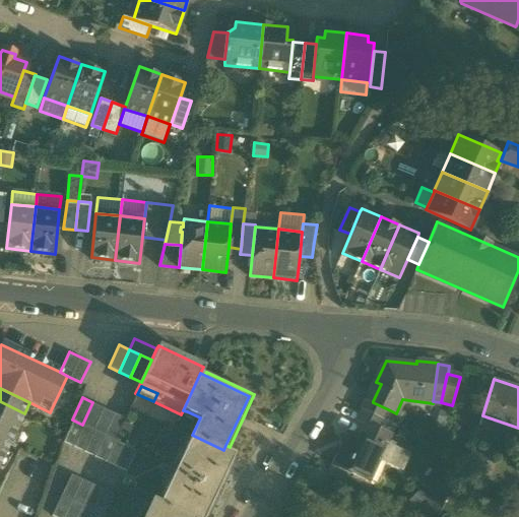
[(368,399),(363,409),(383,418),(388,409),(373,402),(373,401),(368,399)]
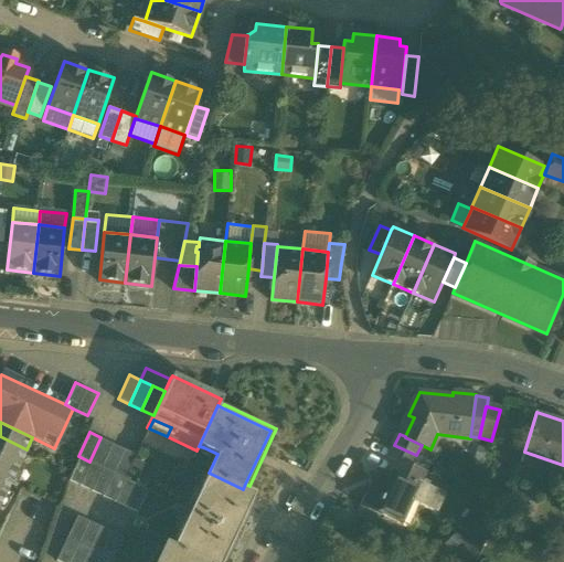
[(0,436),(0,504),(27,449),(0,436)]
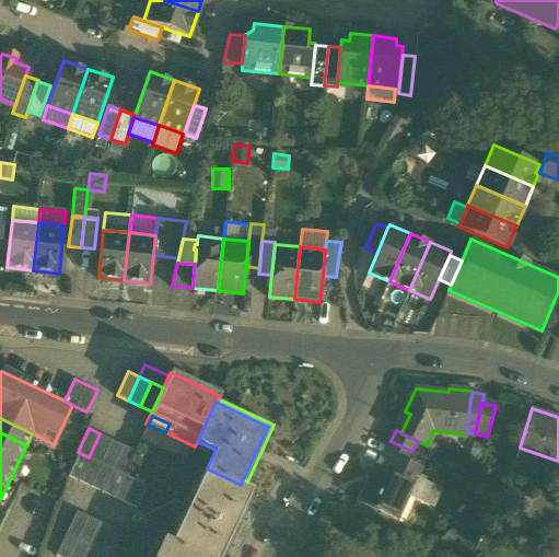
[(92,459),(101,463),(112,439),(100,433),(89,457),(92,459)]
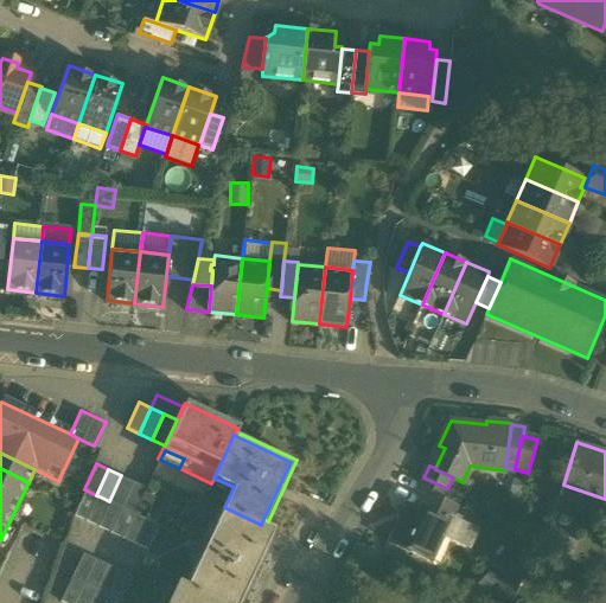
[(112,502),(122,507),(134,481),(121,475),(109,501),(112,502)]
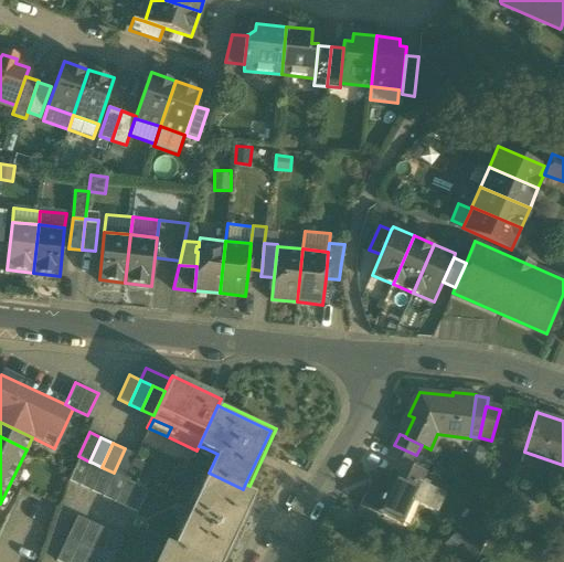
[(412,464),(416,455),(394,445),(389,455),(398,459),(400,458),(412,464)]
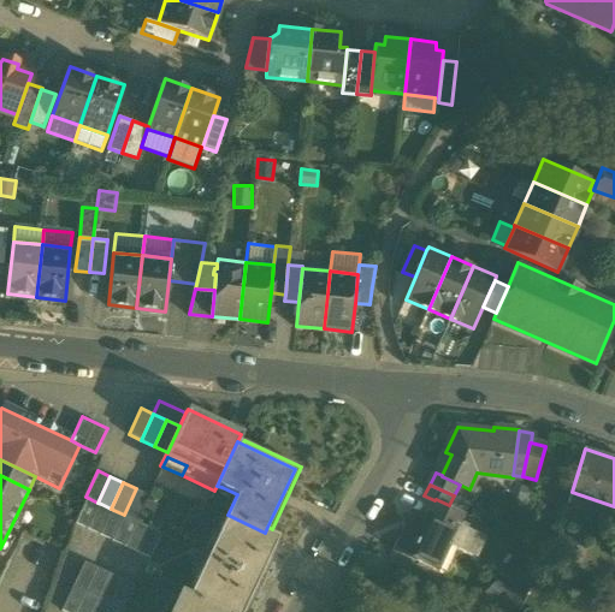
[(224,510),(229,512),(237,494),(222,487),(218,495),(228,500),(224,510)]
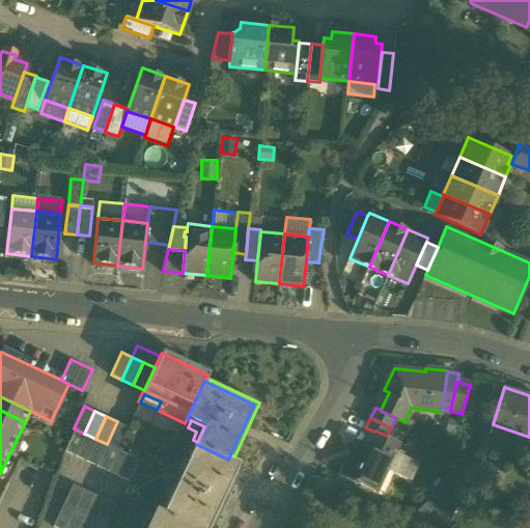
[(129,426),(117,421),(107,444),(108,445),(117,449),(129,426)]
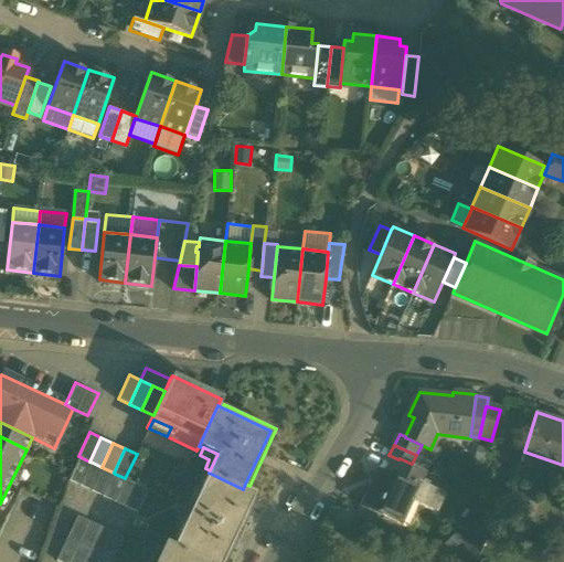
[(70,479),(82,485),(93,463),(89,462),(81,457),(70,479)]
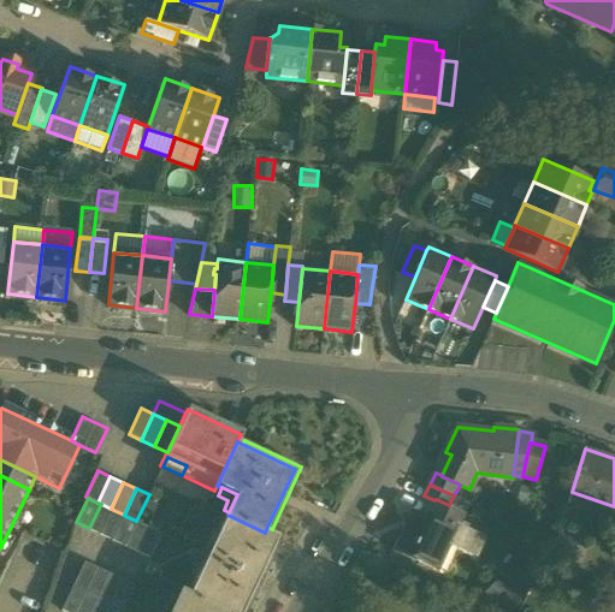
[(417,559),(433,568),(445,541),(473,554),(482,534),(460,523),(465,512),(449,505),(436,499),(435,500),(427,517),(413,510),(400,538),(401,539),(395,550),(415,559),(417,559)]
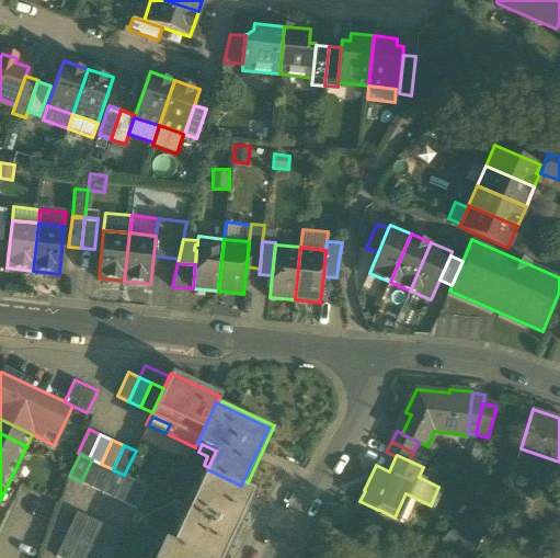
[(81,481),(92,487),(103,465),(101,464),(92,459),(81,481)]
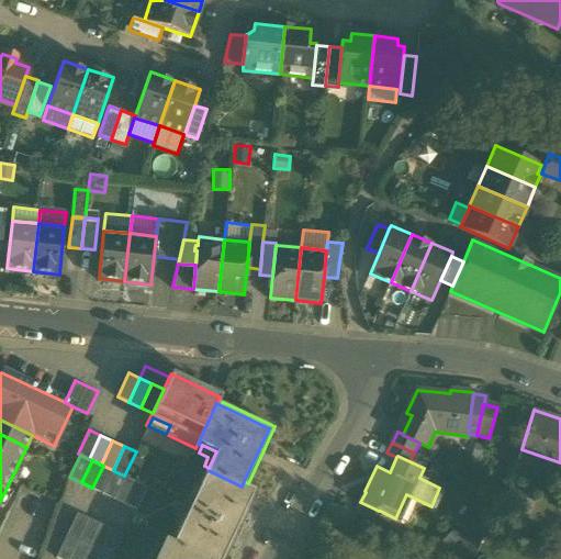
[(92,488),(104,493),(114,471),(113,470),(103,466),(92,488)]
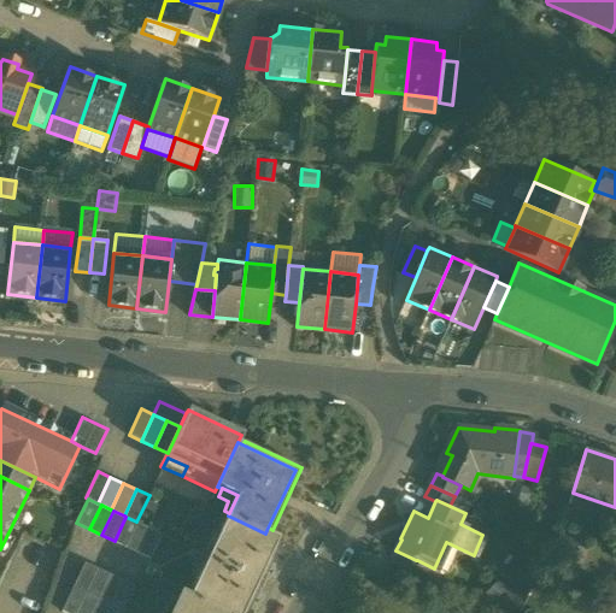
[(279,540),(265,534),(228,516),(226,520),(192,594),(189,597),(223,612),(244,612),(276,544),(279,540)]
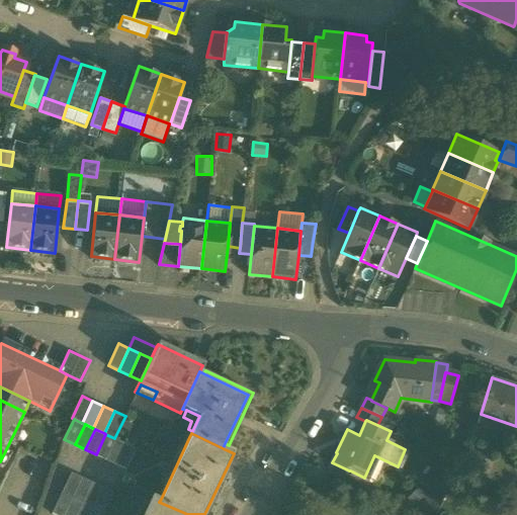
[(96,454),(106,459),(115,438),(114,438),(105,434),(96,454)]
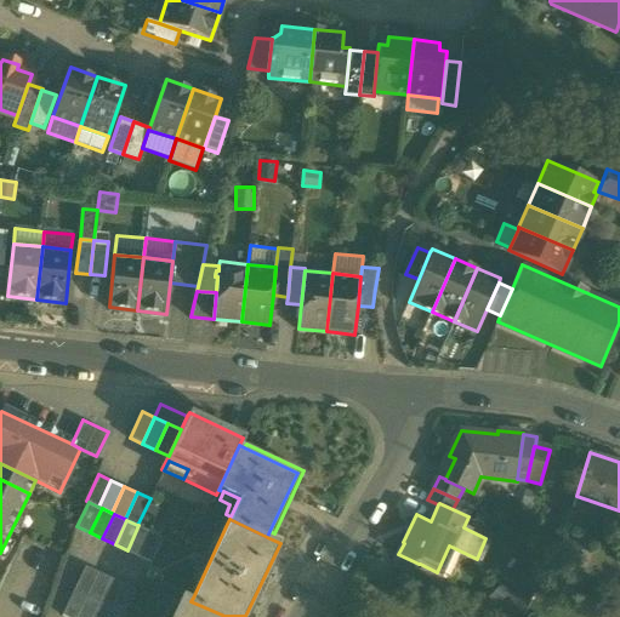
[(187,595),(193,598),(227,524),(221,521),(187,595)]
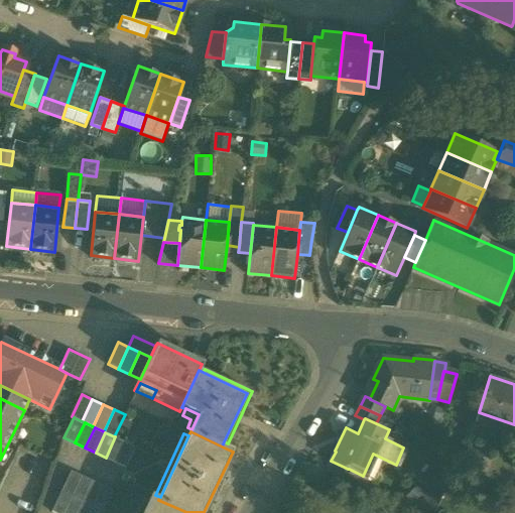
[(106,458),(116,463),(126,441),(115,436),(106,458)]
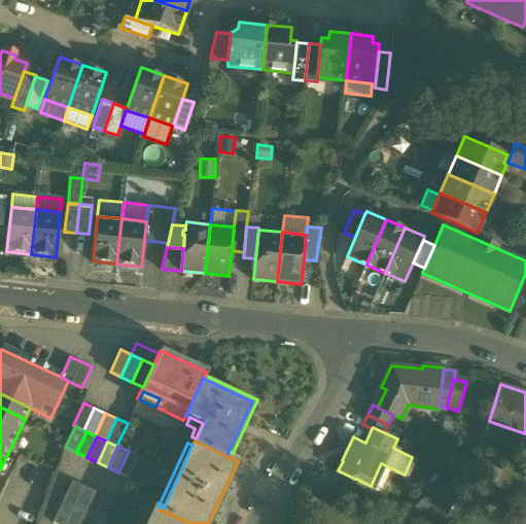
[(139,456),(129,451),(118,473),(130,478),(139,456)]
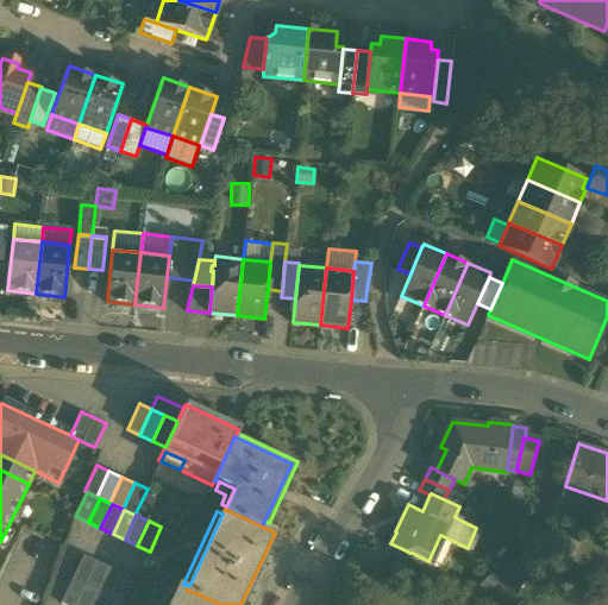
[(273,537),(240,604),(245,604),(277,540),(273,537)]
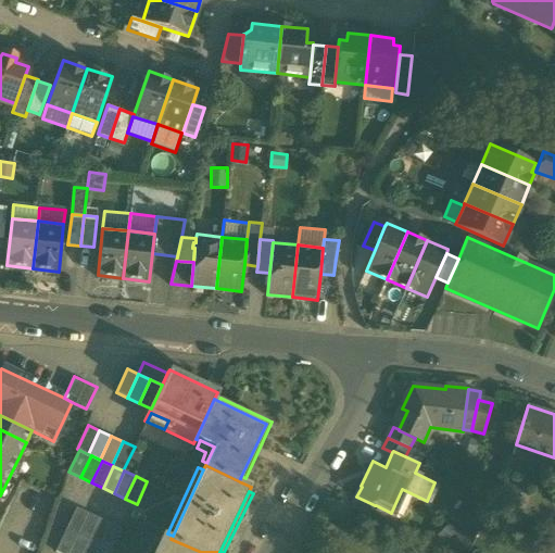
[(66,529),(78,535),(89,513),(76,507),(66,529)]
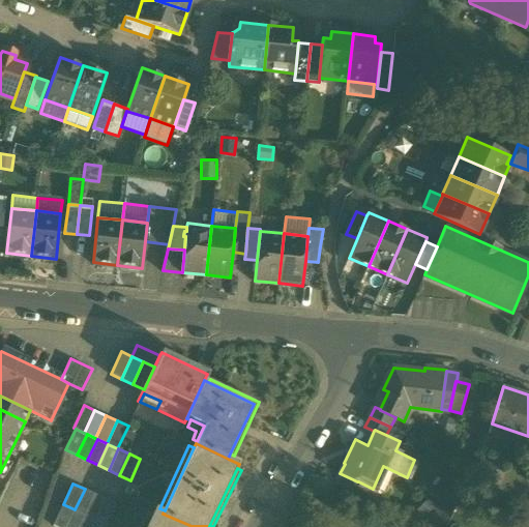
[(95,494),(85,489),(75,509),(86,515),(95,494)]
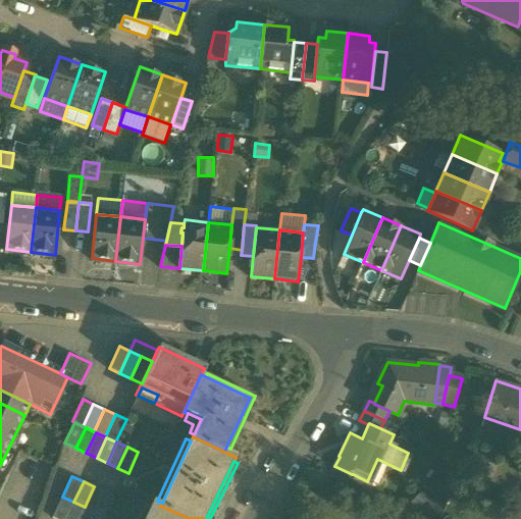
[(104,490),(94,486),(85,507),(95,511),(104,490)]
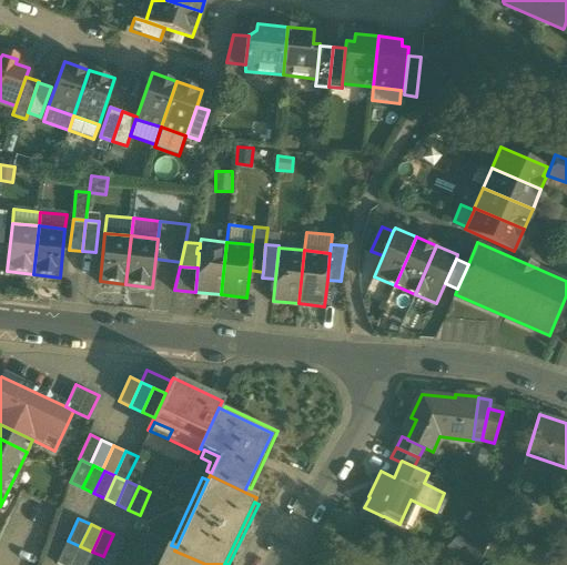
[(472,564),(484,553),(462,531),(446,546),(464,564),(472,564)]
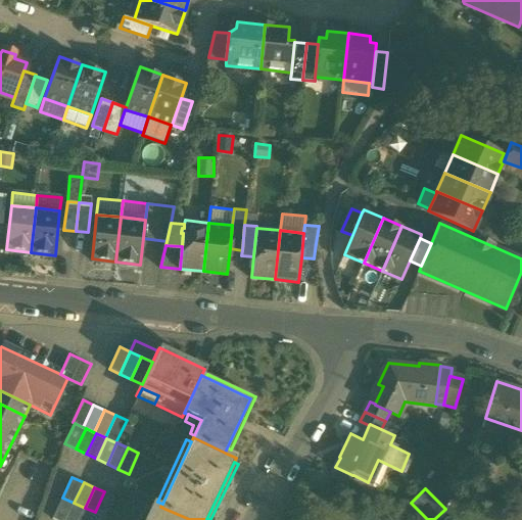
[(115,497),(104,491),(95,512),(105,517),(115,497)]
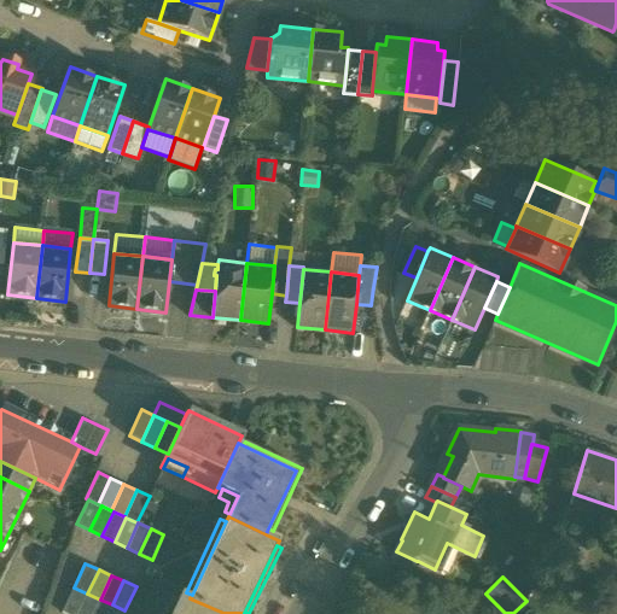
[(63,612),(68,613),(77,613),(87,594),(74,588),(63,612)]
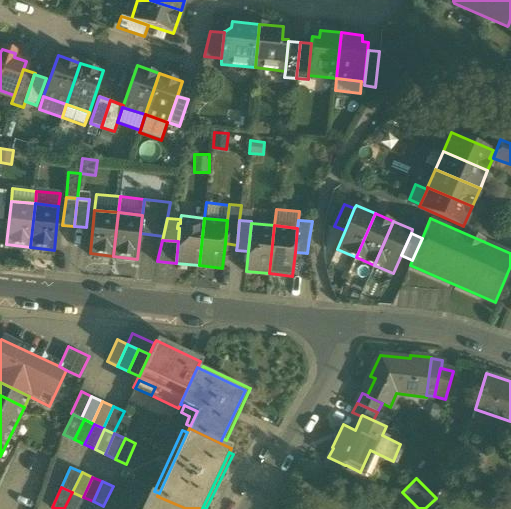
[(64,508),(76,508),(83,497),(72,492),(64,508)]
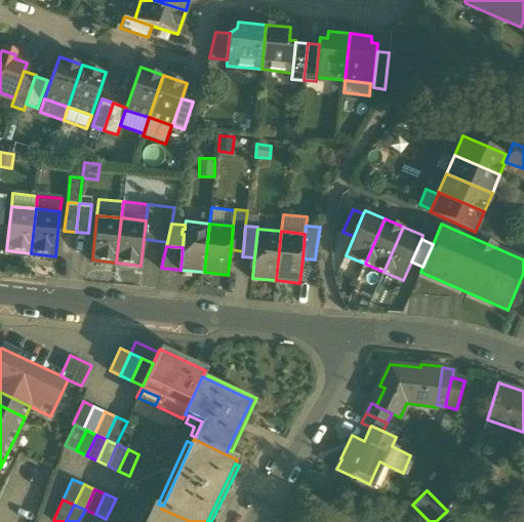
[(190,521),(161,509),(155,505),(152,510),(146,521),(190,521)]
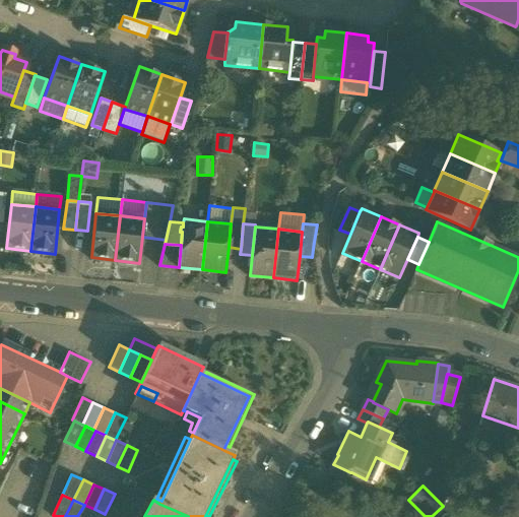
[(138,516),(144,516),(150,505),(145,502),(138,516)]
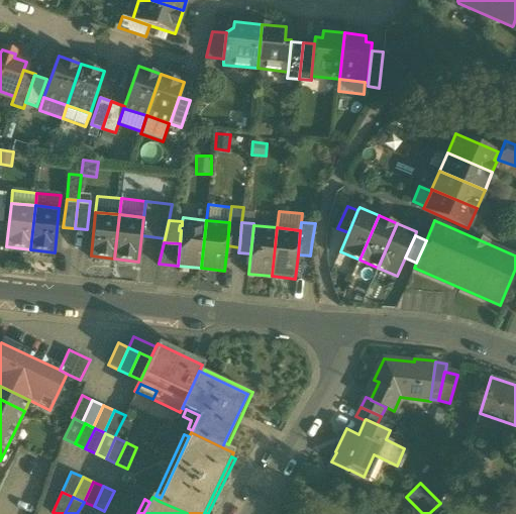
[(77,513),(90,513),(94,506),(84,502),(77,513)]
